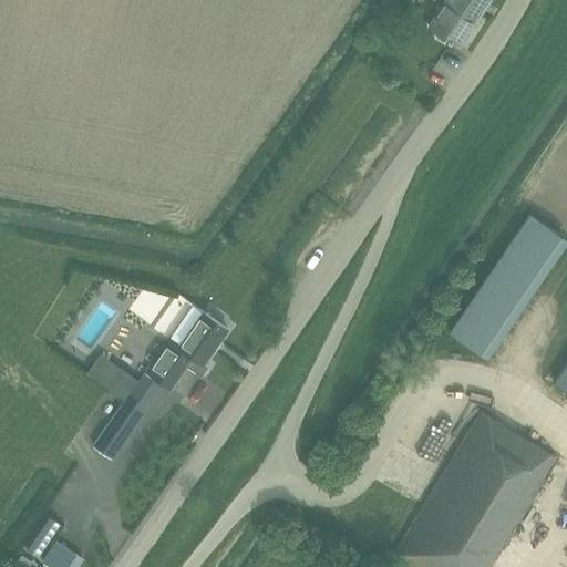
[(459,47),(460,45),(488,0),(442,0),(426,26),(459,47)]
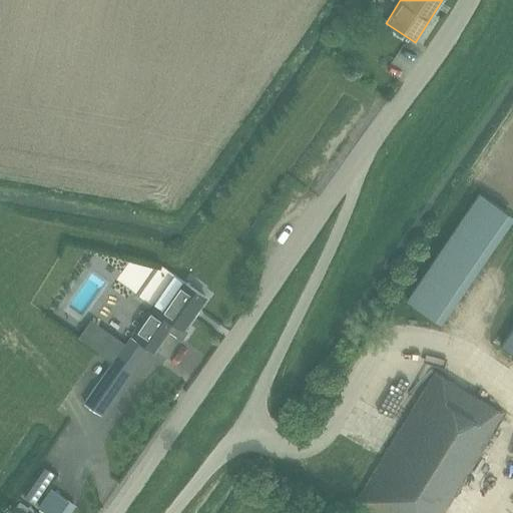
[(407,300),(439,322),(512,214),(479,192),(407,300)]
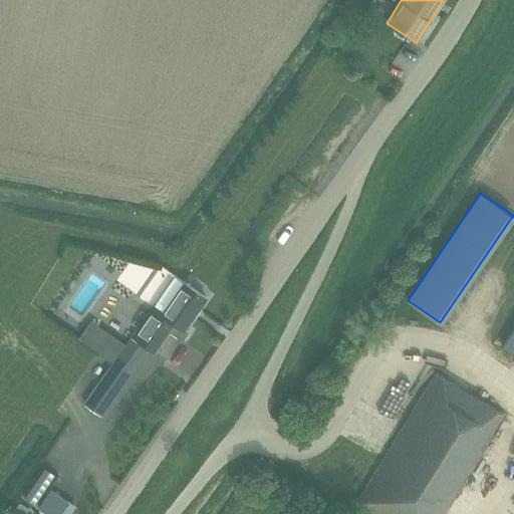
[(221,230),(216,238),(221,241),(226,233),(221,230)]
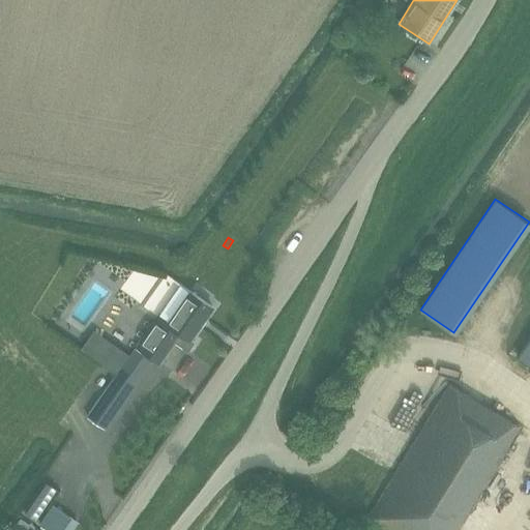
[(92,417),(92,418),(107,428),(137,385),(134,383),(141,373),(139,372),(149,356),(154,359),(160,364),(176,343),(189,352),(196,343),(192,340),(214,307),(188,290),(187,292),(168,320),(159,315),(137,348),(140,349),(92,417)]
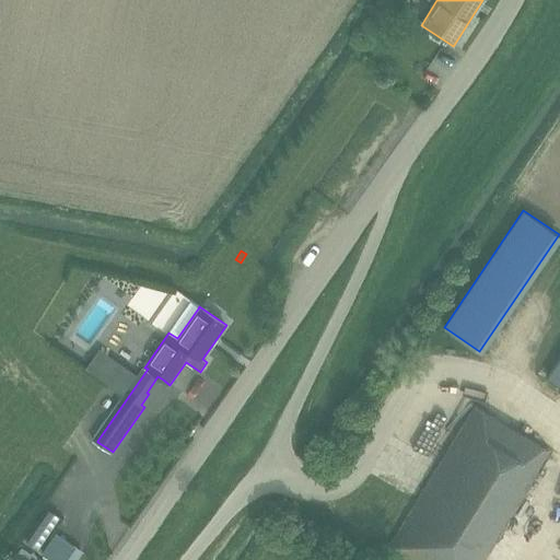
[(559,385),(559,359),(548,377),(559,385)]
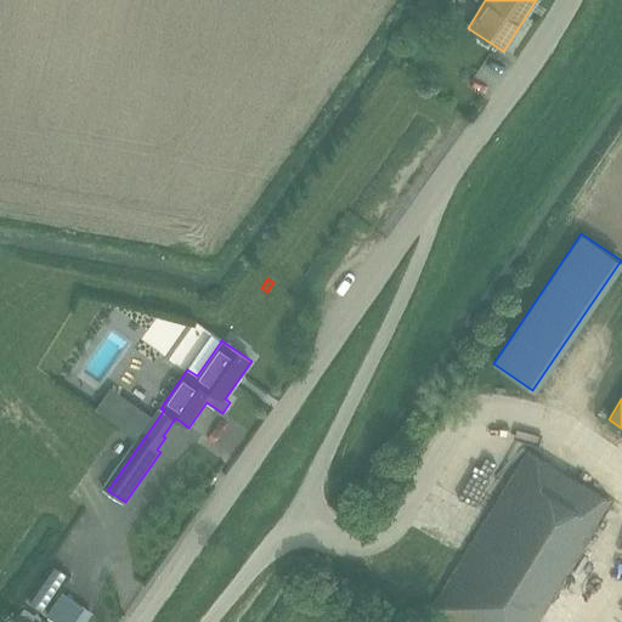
[(430,610),(451,621),(535,621),(609,501),(527,451),(430,610)]
